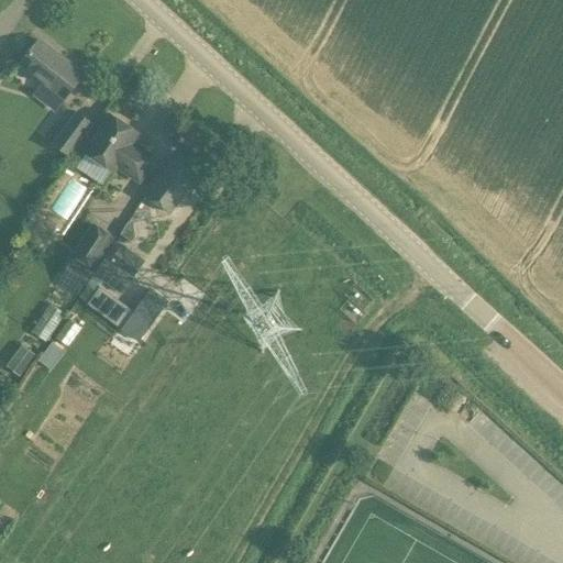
[(56,111),(83,76),(40,42),(21,67),(45,85),(36,96),(56,111)]
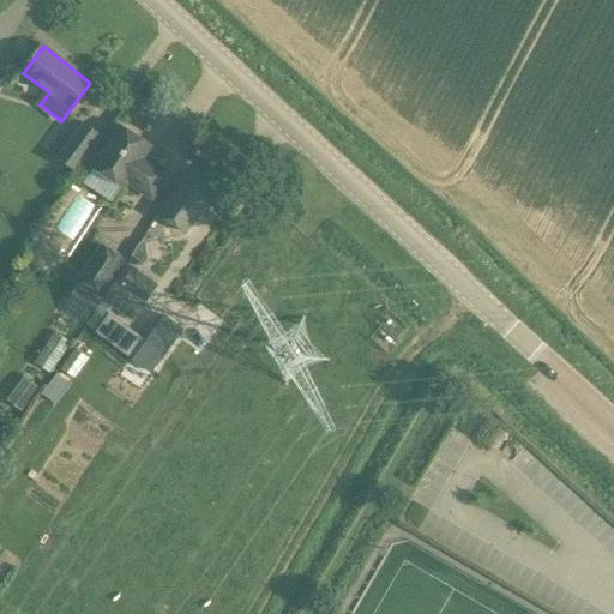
[(83,121),(56,157),(76,170),(102,136),(83,121)]
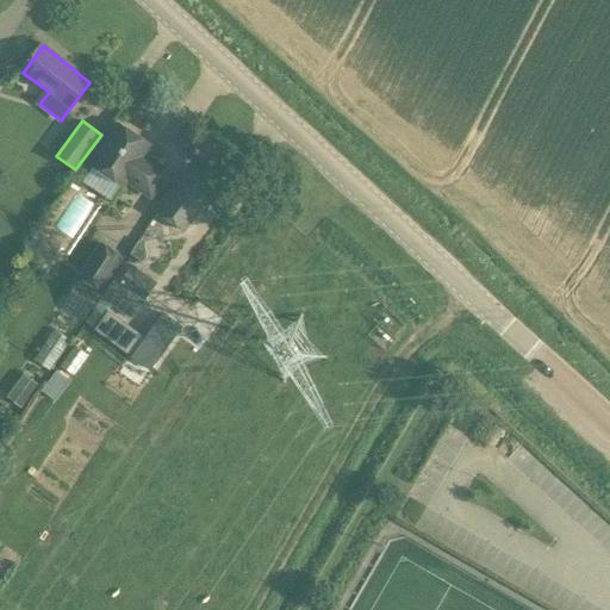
[(150,197),(167,172),(143,155),(149,145),(119,125),(92,165),(123,186),(125,181),(150,197)]
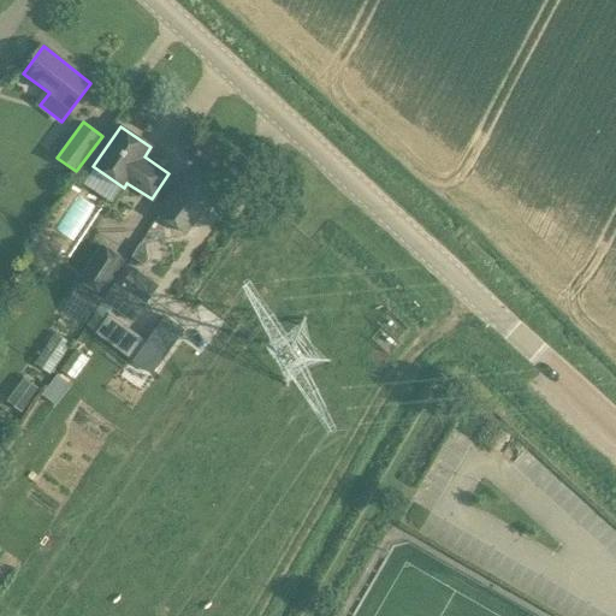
[(200,221),(221,189),(190,167),(157,217),(185,236),(196,220),(200,221)]
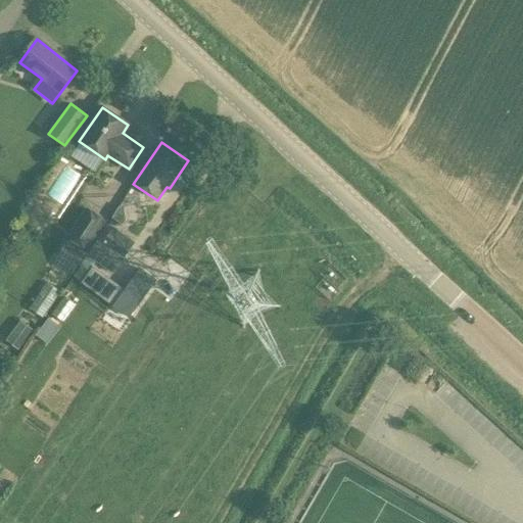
[(32,199),(22,212),(42,226),(51,212),(32,199)]
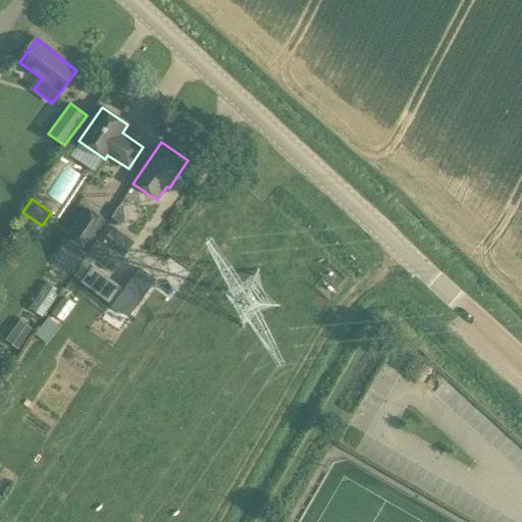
[(87,206),(66,237),(87,250),(106,219),(87,206)]
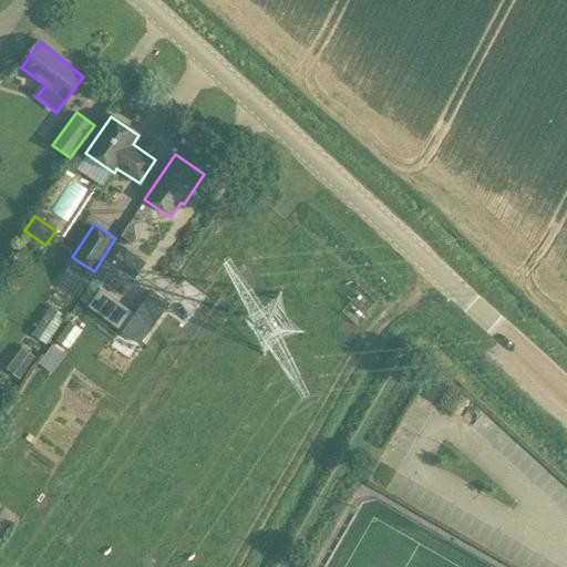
[(129,224),(121,237),(133,244),(135,238),(134,227),(129,224)]
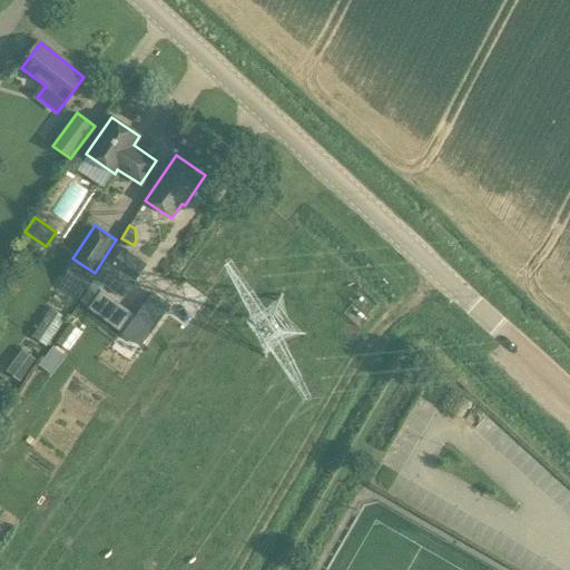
[(38,244),(33,251),(40,255),(43,248),(38,244)]
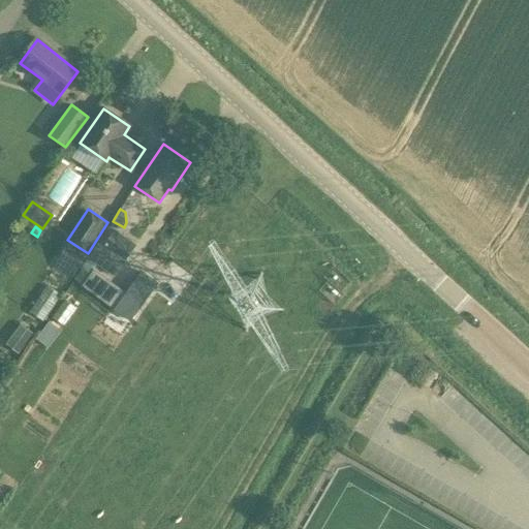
[(136,245),(115,229),(103,244),(125,260),(136,245)]
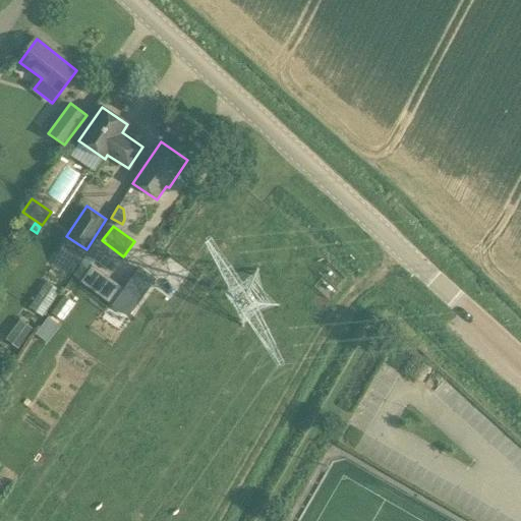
[(87,253),(79,264),(89,270),(96,261),(112,272),(123,256),(97,238),(85,253),(87,253)]
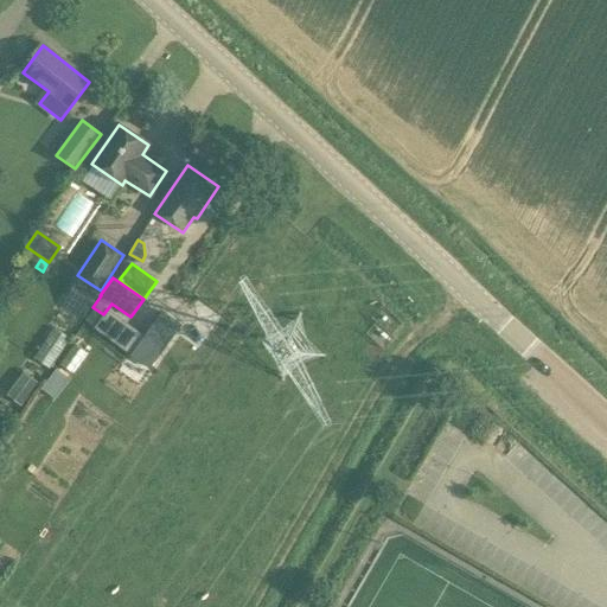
[(100,294),(77,279),(65,296),(88,311),(100,294)]
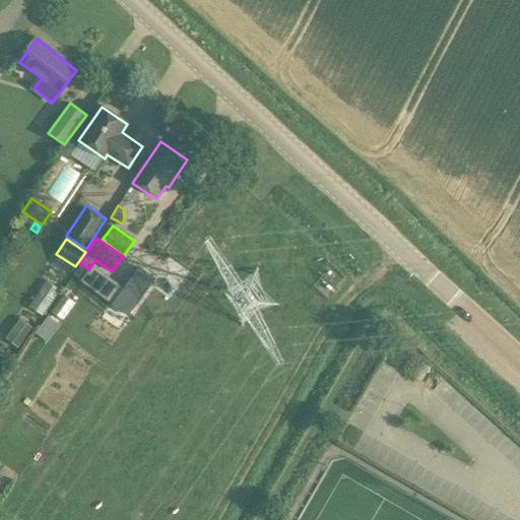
[(92,267),(81,283),(127,316),(127,317),(150,284),(154,278),(152,276),(138,266),(134,272),(123,288),(92,267)]
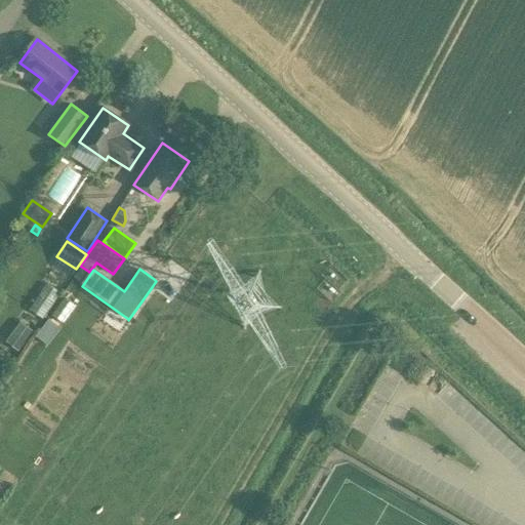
[(42,319),(59,293),(46,284),(30,310),(42,319)]
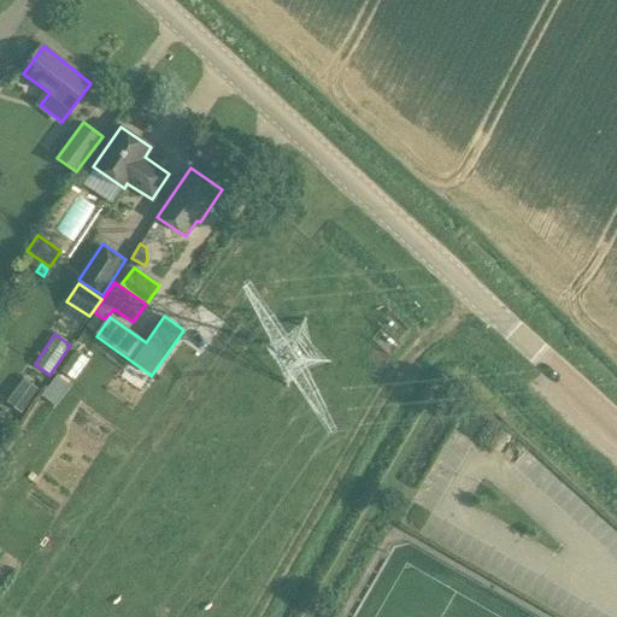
[(72,380),(87,359),(76,350),(60,371),(72,380)]
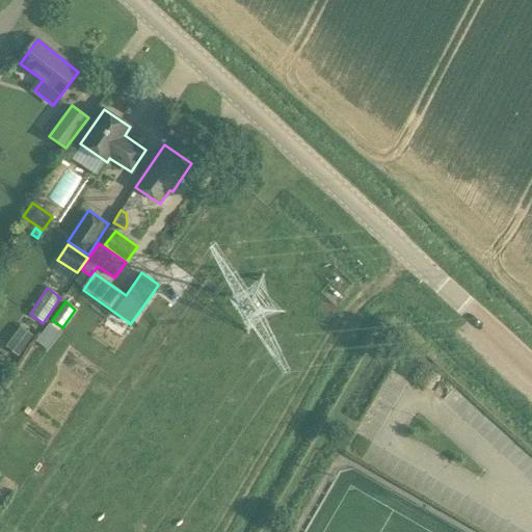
[(20,327),(9,343),(22,351),(32,336),(20,327)]
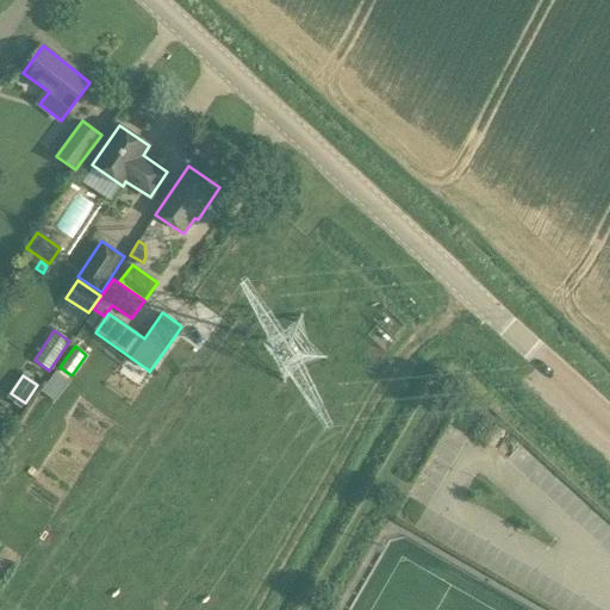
[(56,402),(62,393),(48,383),(42,391),(56,402)]
